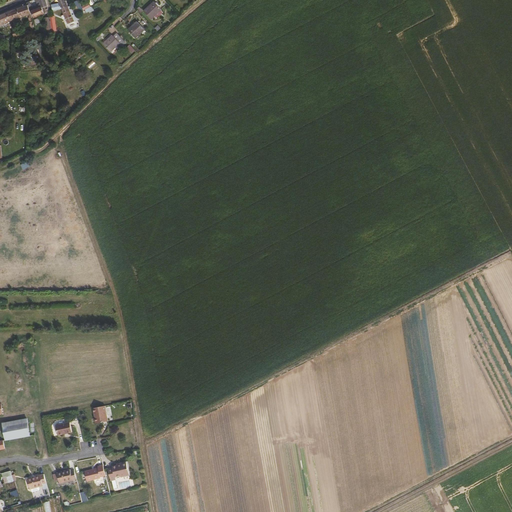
[(49,11),(46,0),(36,0),(38,3),(41,2),(42,6),(38,8),(38,6),(32,9),(30,10),(31,12),(32,11),(35,17),(49,11)]
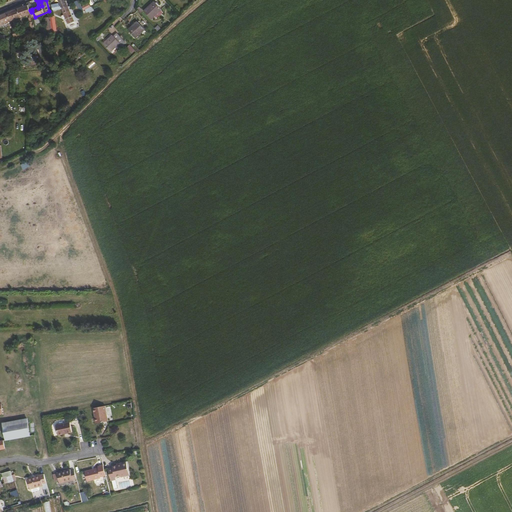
[(69,6),(66,0),(58,0),(60,2),(60,3),(62,8),(69,6)]
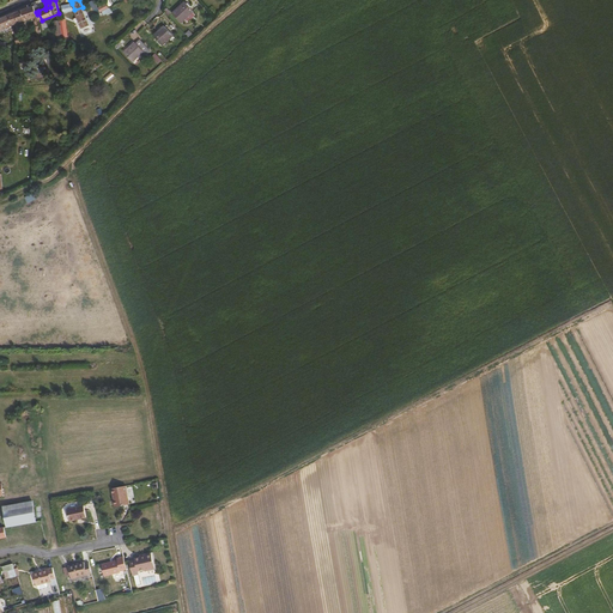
[(192,13),(184,4),(173,13),(181,24),(192,13)]
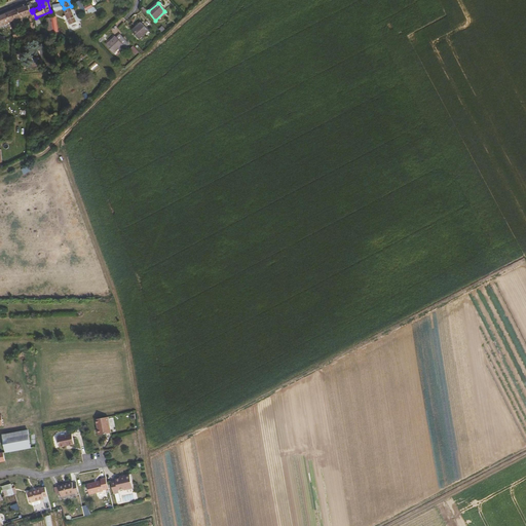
[(11,22),(30,14),(31,22),(34,22),(33,14),(32,12),(31,10),(31,8),(29,4),(29,5),(17,9),(8,12),(11,22)]
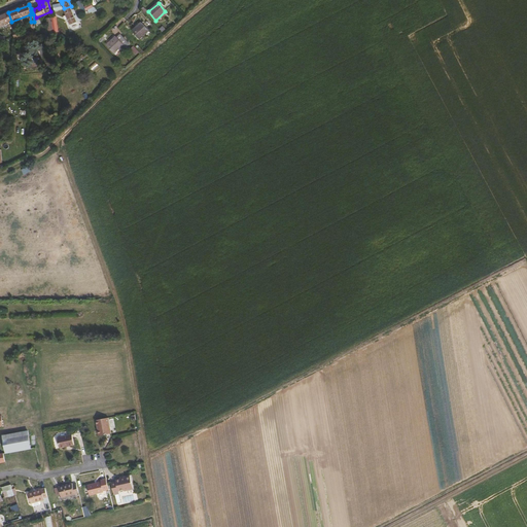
[(77,22),(71,6),(64,8),(71,24),(77,22)]
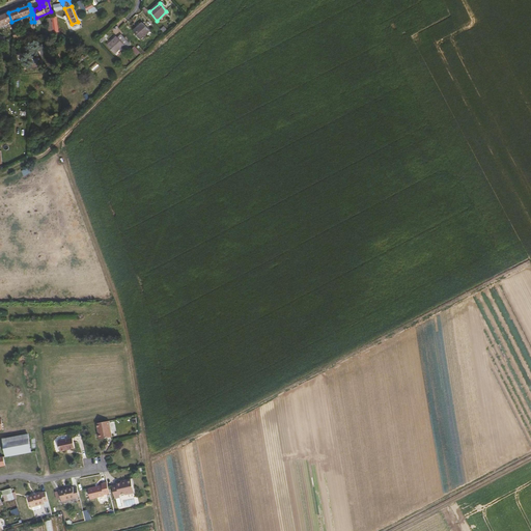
[(0,25),(11,22),(8,12),(1,16),(0,16),(0,25)]
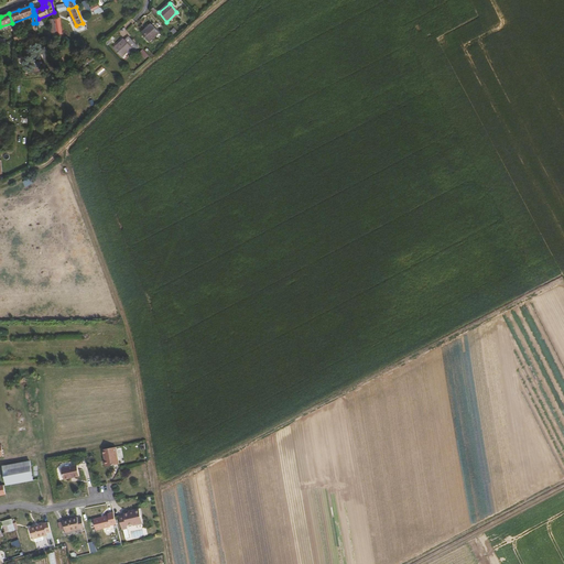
[(150,42),(160,32),(152,23),(142,32),(150,42)]
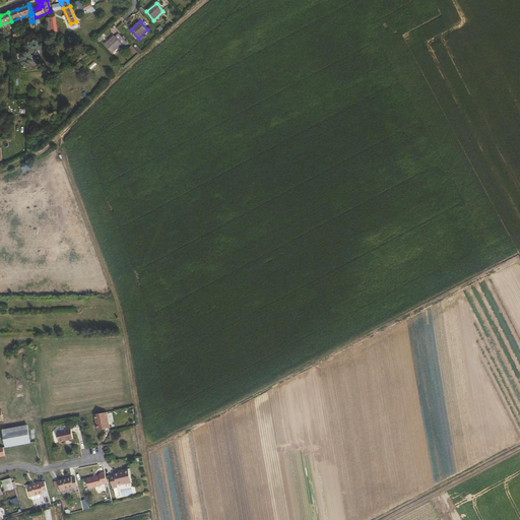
[(128,43),(120,33),(116,36),(115,35),(106,43),(113,51),(122,44),(125,46),(128,43)]
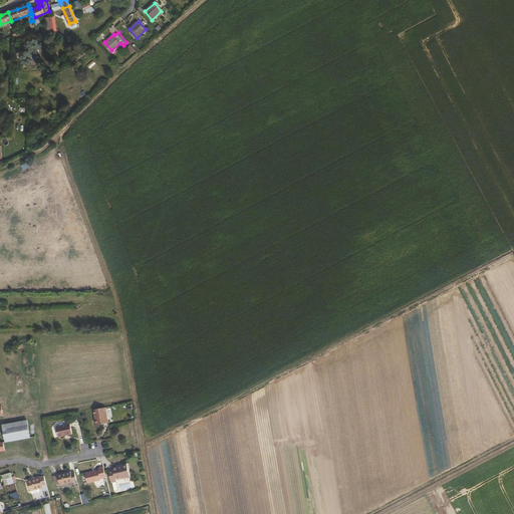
[(133,53),(136,50),(131,44),(126,47),(133,53)]
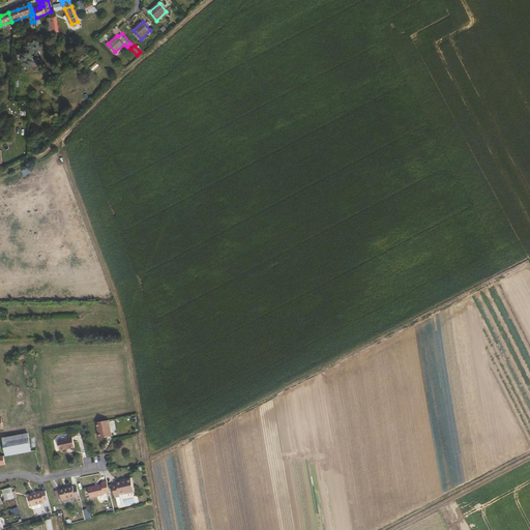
[(111,436),(108,420),(95,422),(96,428),(97,427),(99,438),(111,436)]
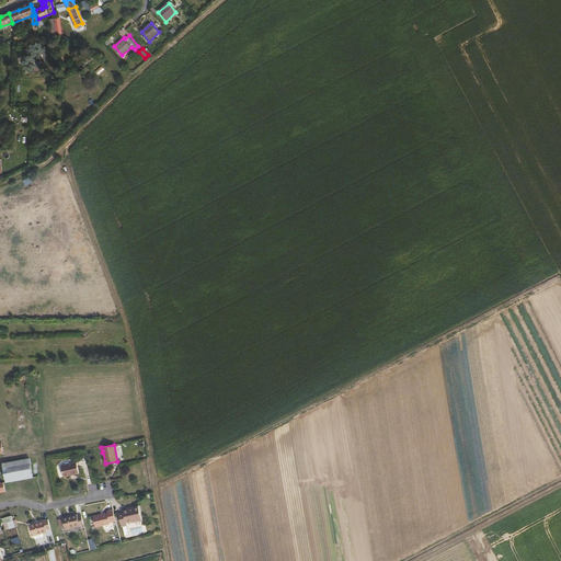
[(33,477),(30,458),(3,462),(7,481),(33,477)]
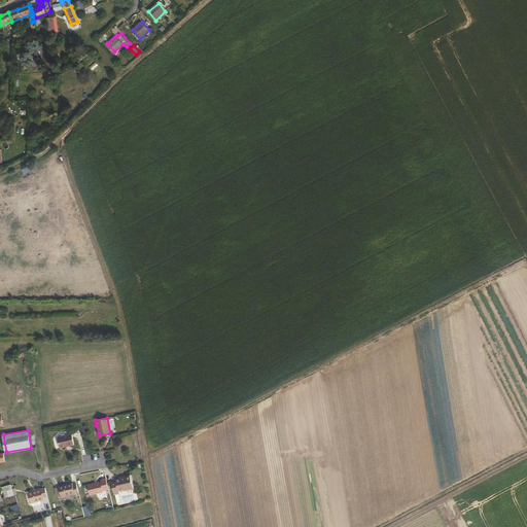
[(73,445),(71,434),(57,436),(58,448),(73,445)]
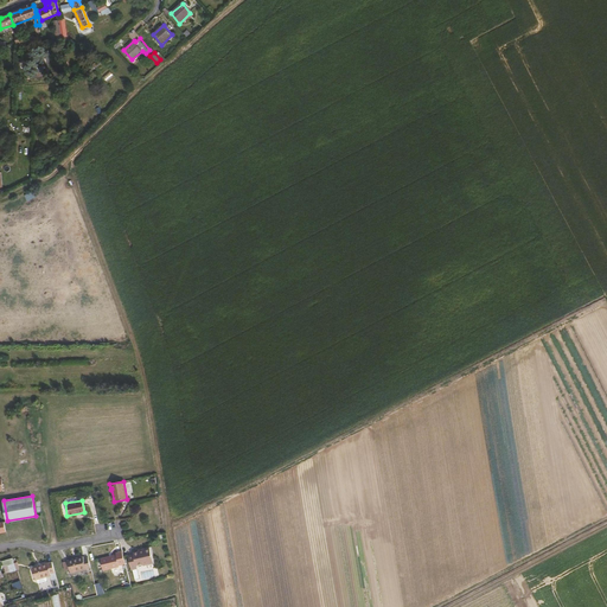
[(153,562),(149,547),(140,549),(141,550),(133,553),(133,554),(127,556),(131,569),(138,568),(136,564),(142,563),(142,564),(153,562)]
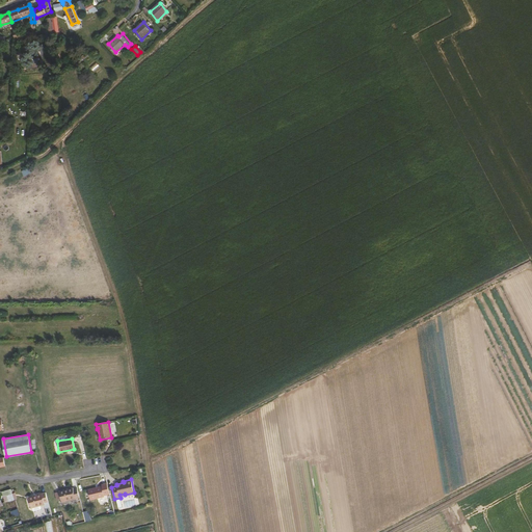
[(109,495),(106,483),(101,485),(101,486),(87,490),(90,501),(104,498),(104,497),(109,495)]
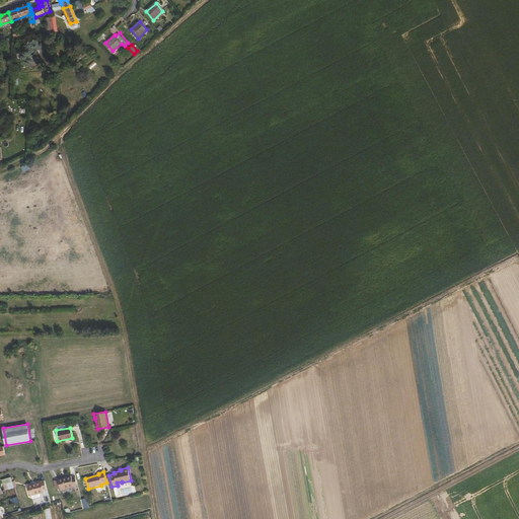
[(77,486),(75,476),(71,477),(71,475),(57,478),(58,479),(59,488),(60,490),(77,486)]
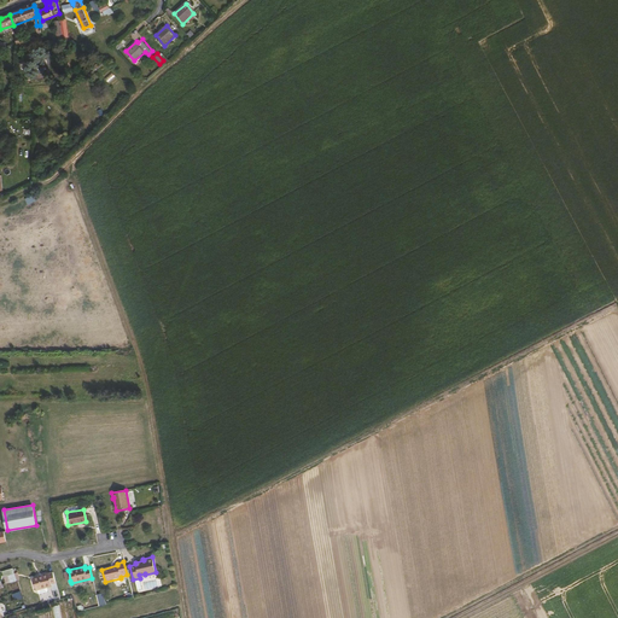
[(16,581),(12,567),(3,571),(6,583),(16,581)]
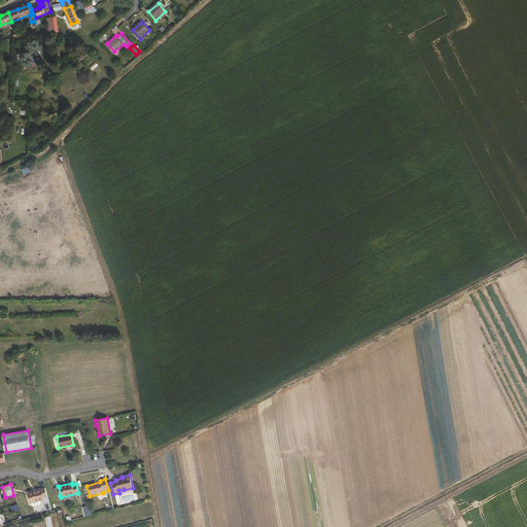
[(47,496),(45,487),(28,492),(31,502),(44,499),(44,497),(47,496)]
